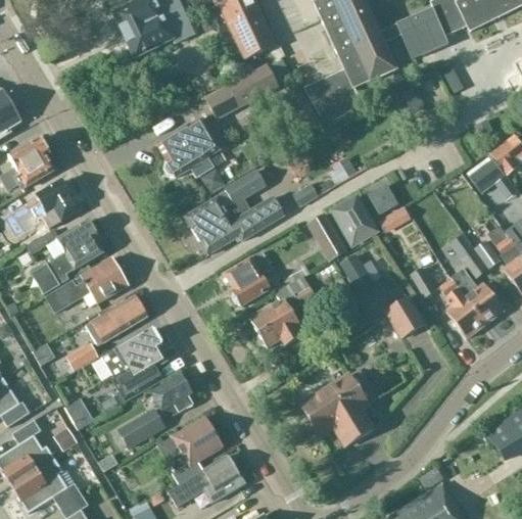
[(176,42),(196,32),(200,30),(196,20),(191,22),(180,0),(140,0),(132,4),(130,0),(116,0),(110,3),(114,12),(113,12),(136,57),(174,39),(176,42)]
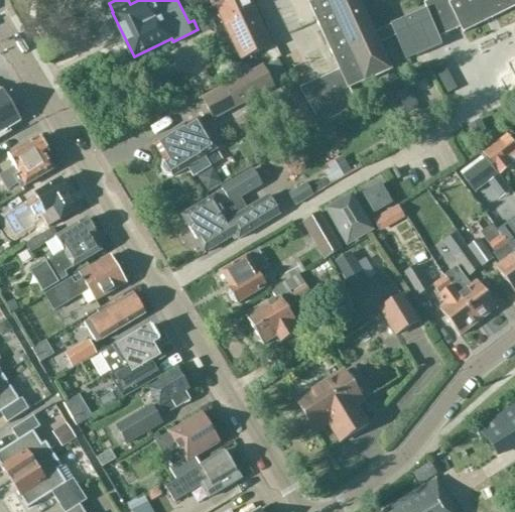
[(211,0),(215,7),(218,5),(243,59),(273,45),(253,0),(211,0)]
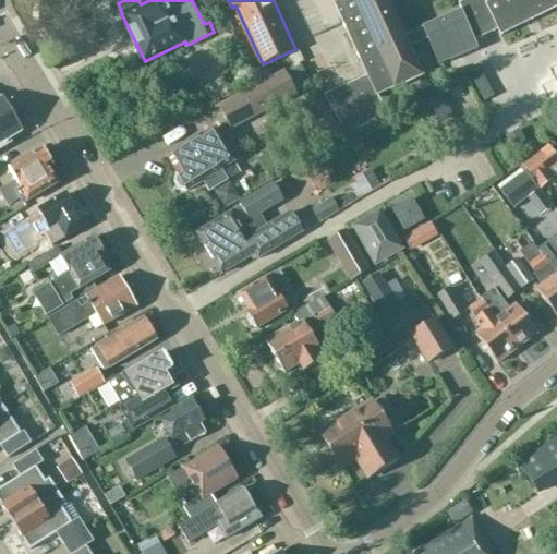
[(378,94),(422,74),(409,45),(427,36),(439,63),(459,55),(442,16),(423,24),(423,26),(404,35),(388,0),(335,0),(368,74),(327,93),(350,132),(386,110),(378,94)]
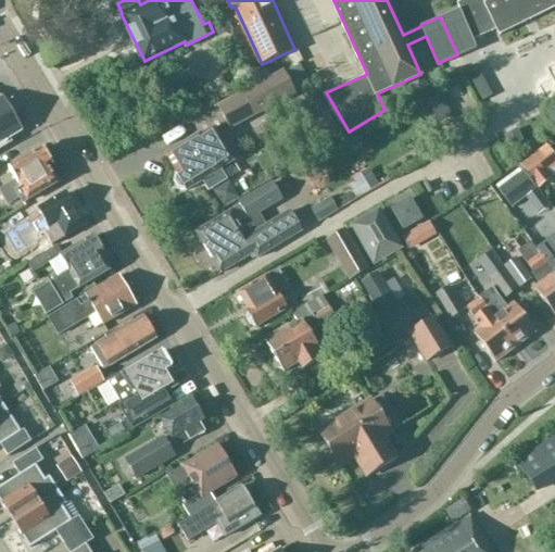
[(461,0),(457,2),(461,8),(440,16),(457,54),(477,46),(472,36),(496,25),(501,34),(554,5),(554,0),(461,0)]
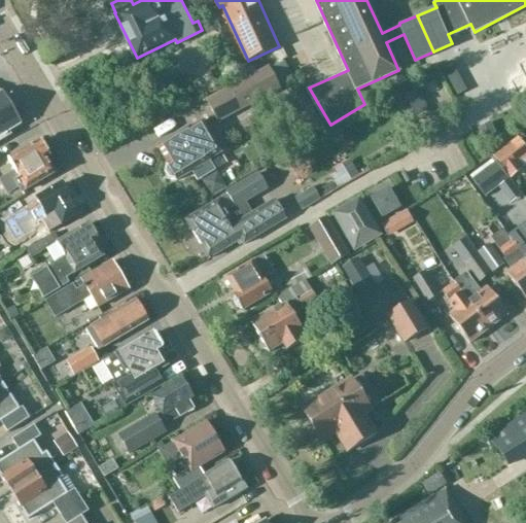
[(208,99),(219,119),(281,86),(271,66),(208,99)]
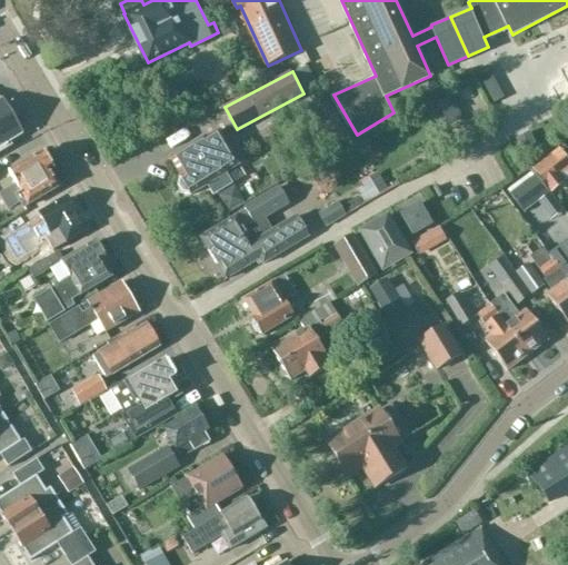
[(462,73),(437,83),(447,110),(450,109),(458,130),(479,122),(462,73)]
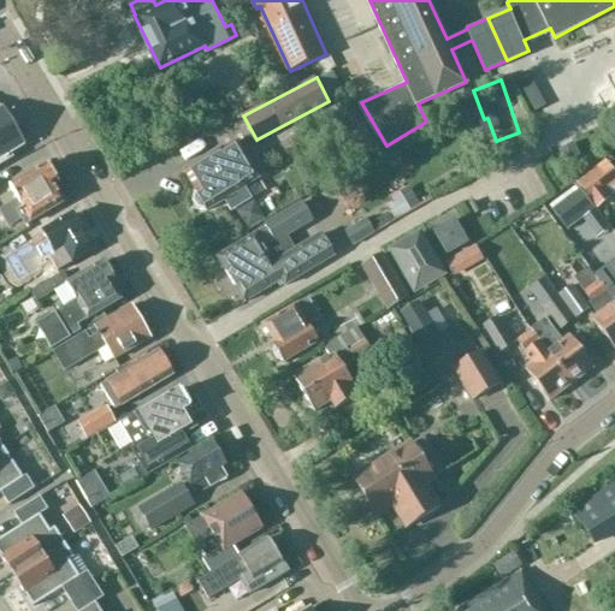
[(0,162),(13,155),(11,150),(27,142),(5,105),(0,107),(0,162)]
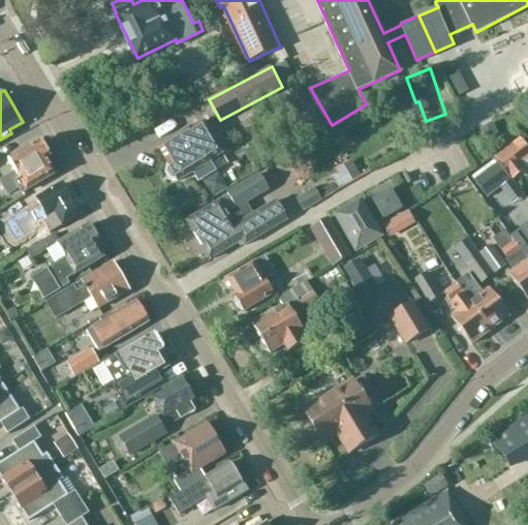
[(167,171),(171,177),(178,178),(179,179),(194,170),(200,179),(218,168),(212,158),(224,151),(205,119),(192,126),(191,125),(160,144),(171,162),(169,162),(169,163),(167,171)]
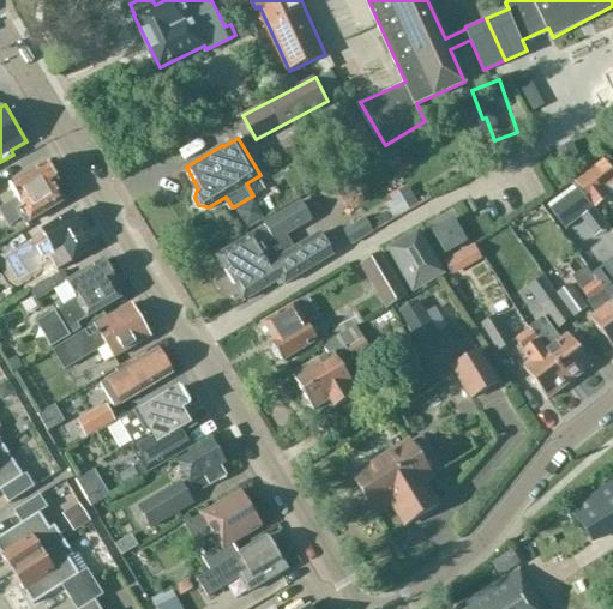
[(612,167),(605,156),(576,179),(580,185),(596,205),(612,192),(612,167)]
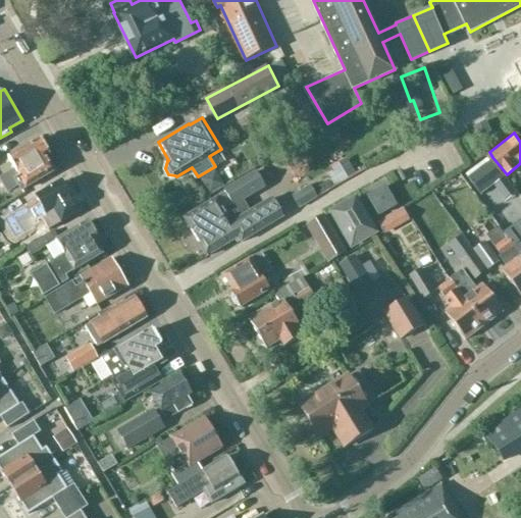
[(15,168),(2,175),(9,188),(19,182),(23,188),(55,169),(47,155),(51,153),(42,137),(9,156),(15,168)]
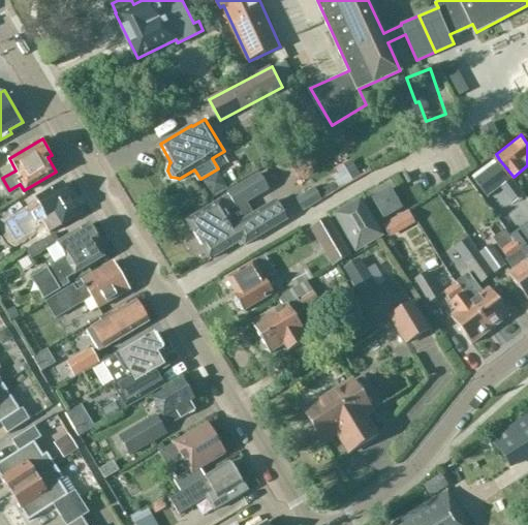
[(333,176),(340,187),(362,174),(352,157),(336,167),(339,172),(333,176)]
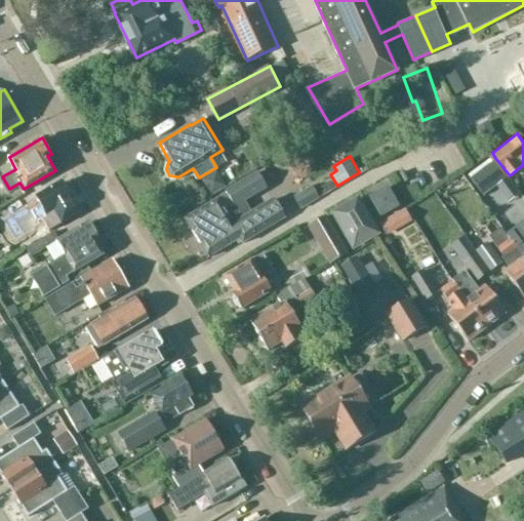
[(510,175),(495,158),(472,175),(485,194),(498,184),(510,175)]
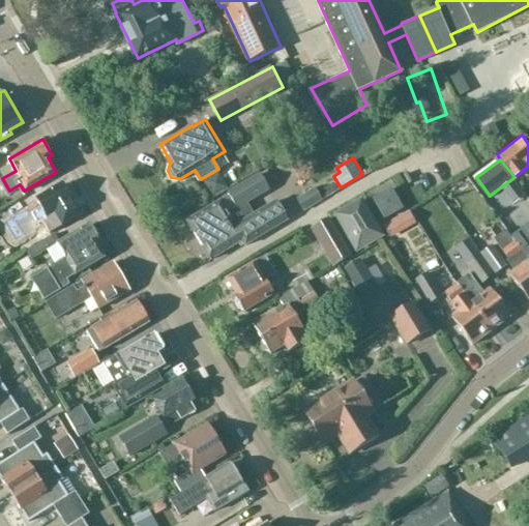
[(236,190),(188,220),(194,229),(200,239),(212,258),(244,238),(247,243),(289,217),(277,199),(252,215),(252,216),(237,225),(233,218),(252,207),(247,201),(269,187),(262,175),(237,191),(236,190)]
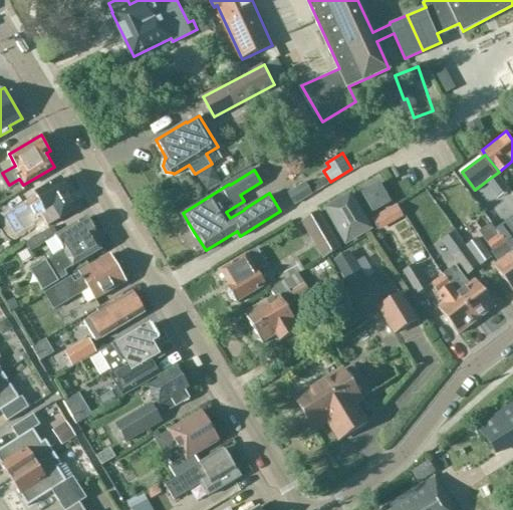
[(12,234),(32,222),(32,223),(44,216),(49,224),(77,208),(69,194),(71,193),(70,192),(71,187),(67,181),(62,179),(61,178),(30,196),(35,205),(5,222),(12,234)]
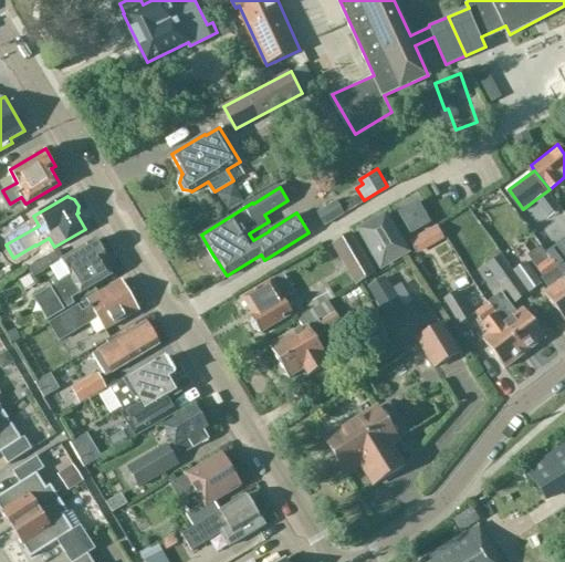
[(326,222),(345,210),(337,198),(317,210),(326,222)]
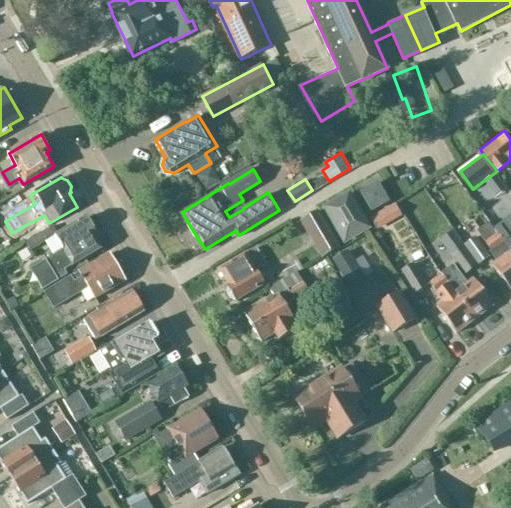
[(373,209),(390,199),(379,181),(362,191),(373,209)]
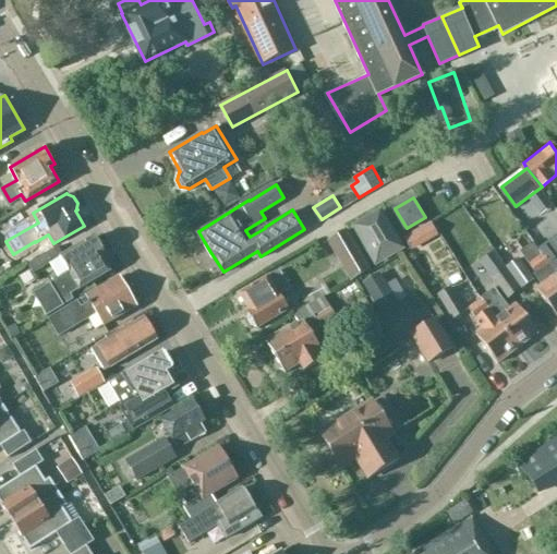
[(0,219),(0,237),(24,221),(16,209),(0,219)]
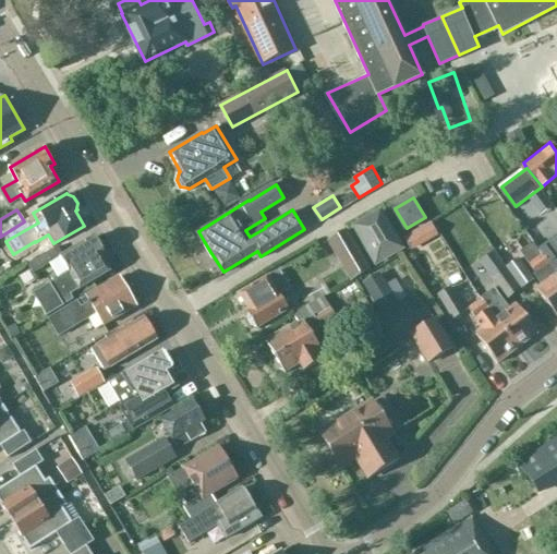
[(356,225),(378,261),(403,245),(382,209),(356,225)]
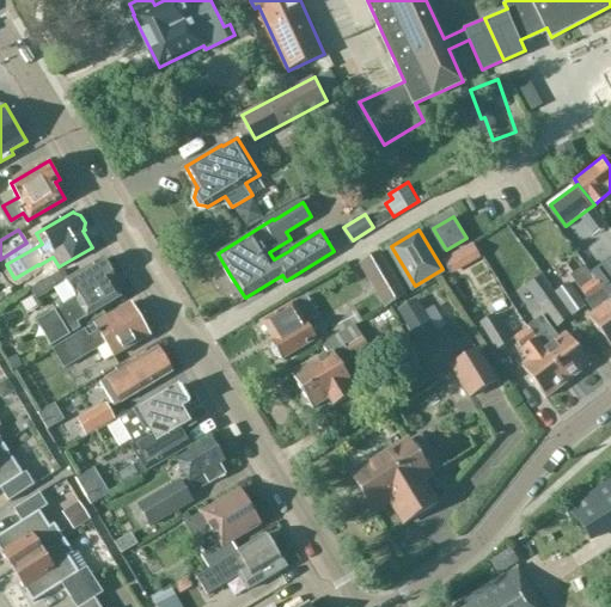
[(408,292),(382,249),(361,261),(388,304),(408,292)]
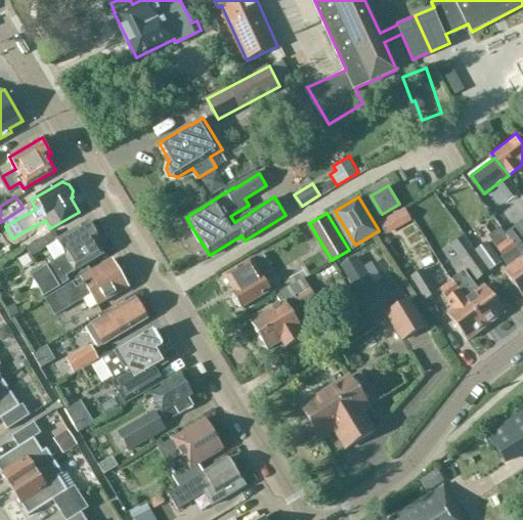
[(38,269),(33,272),(45,294),(51,291),(69,279),(66,274),(74,270),(82,265),(86,263),(102,253),(94,239),(98,236),(89,221),(56,241),(64,255),(39,270),(38,269)]
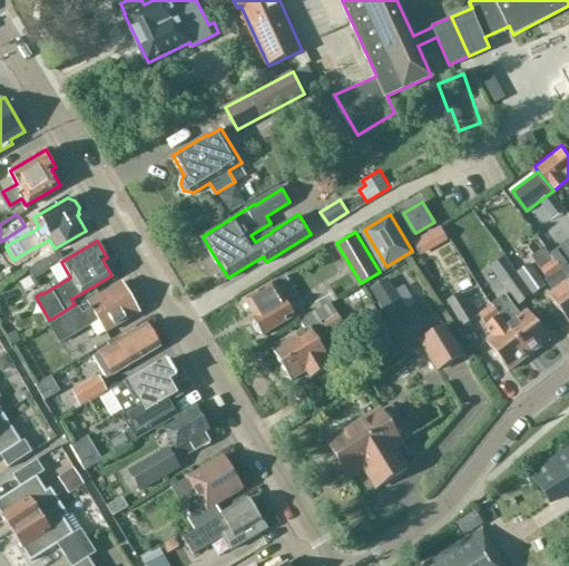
[(568,242),(552,253),(555,257),(563,269),(568,275),(568,242)]
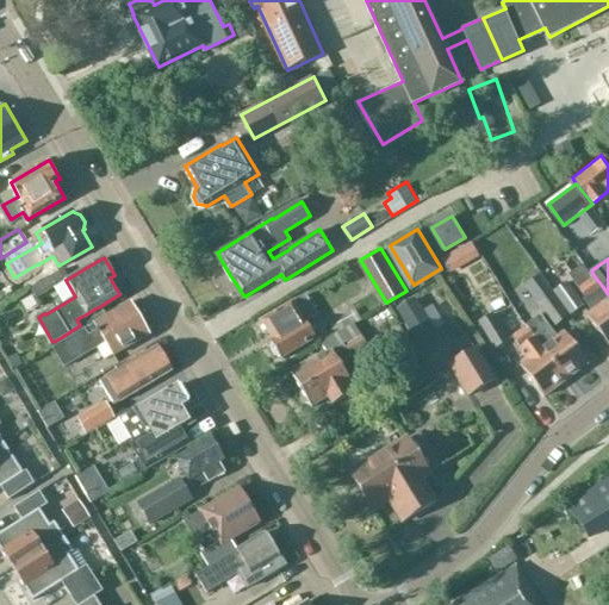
[(594,275),(580,285),(589,297),(603,287),(594,275)]
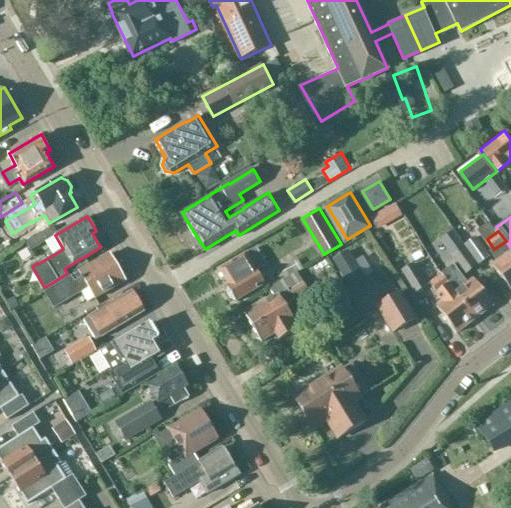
[(477,234),(465,243),(479,263),(492,253),(477,234)]
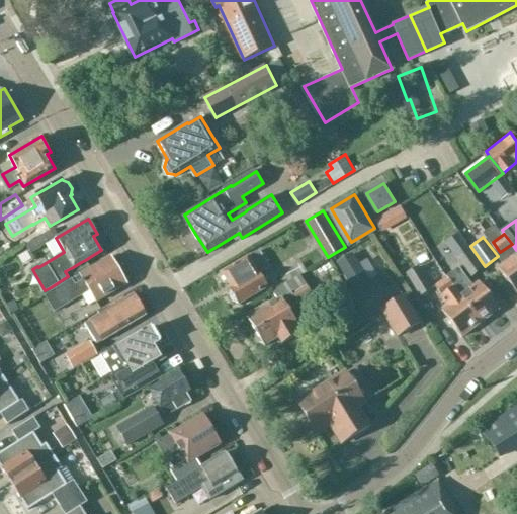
[(499,266),(516,289),(516,250),(512,244),(500,252),(507,260),(499,266)]
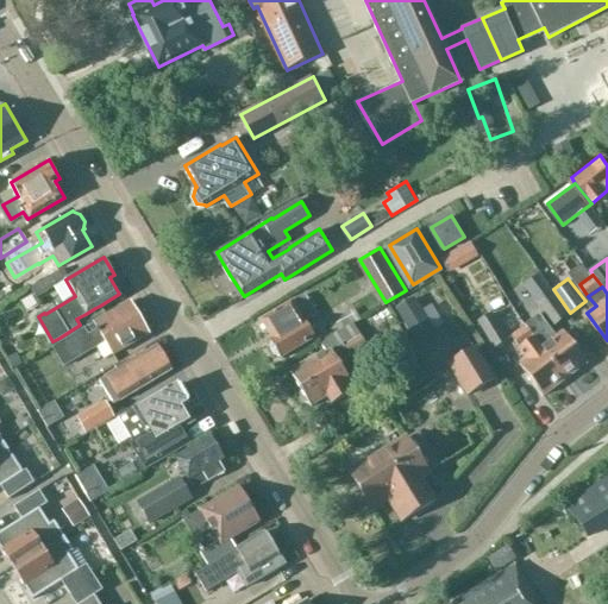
[(555,325),(570,313),(553,289),(537,301),(555,325)]
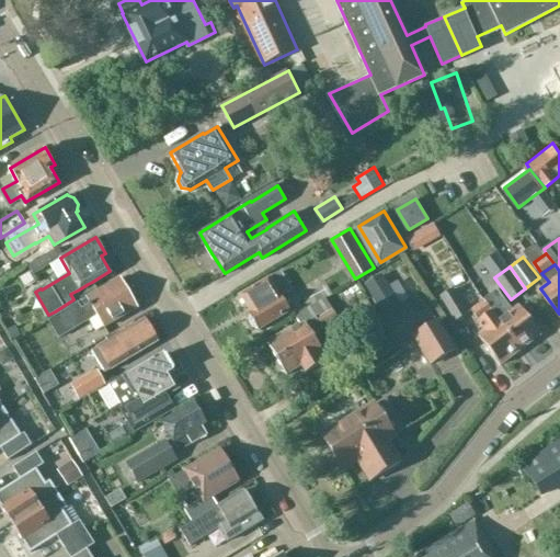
[(292,310),(283,295),(294,288),(283,270),(271,276),(242,294),(252,310),(251,311),(252,313),(250,319),(254,326),(260,327),(261,328),(292,310)]
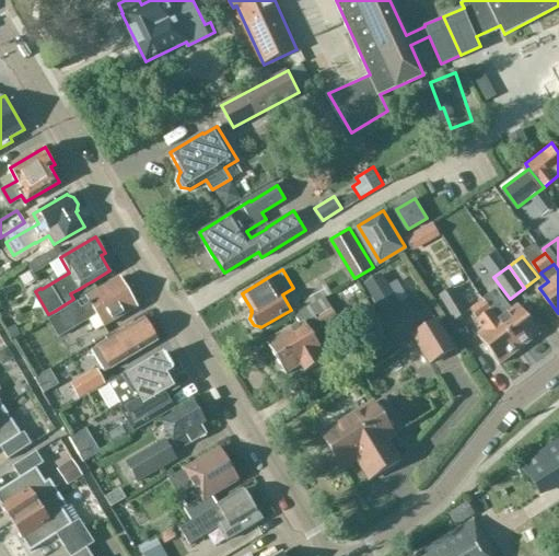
[(404,307),(382,271),(365,281),(386,316),(404,307)]
